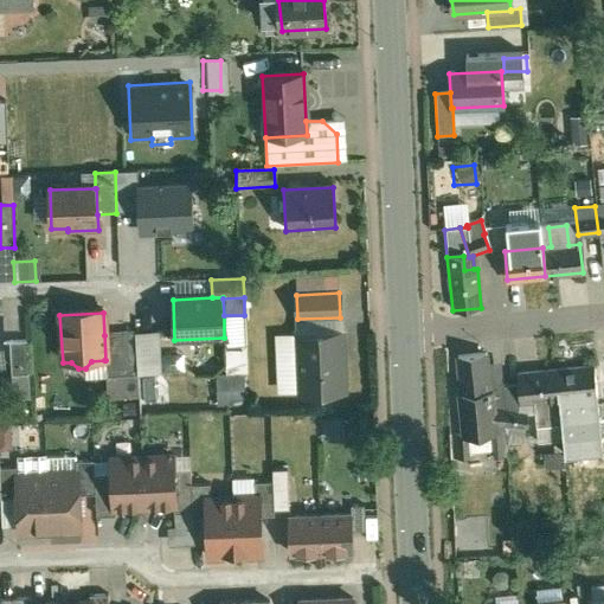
[(134,334),(104,335),(105,360),(104,360),(105,378),(137,377),(134,334)]
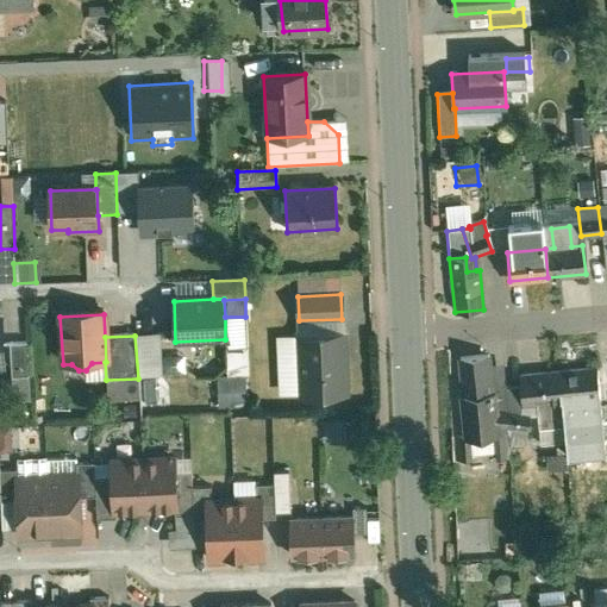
[(342,338),(299,339),(302,395),(344,393),(342,338)]
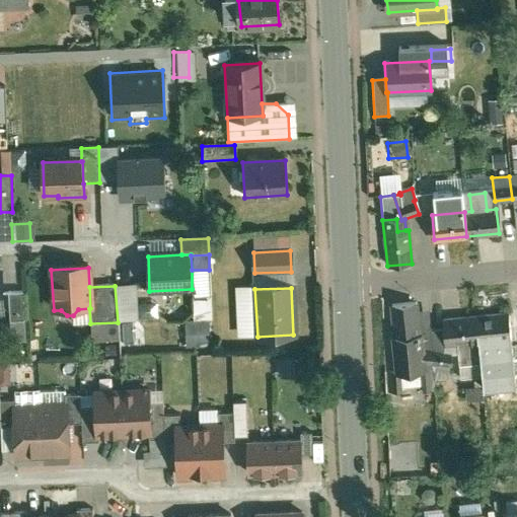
[(22,292),(8,293),(10,321),(24,320),(22,292)]
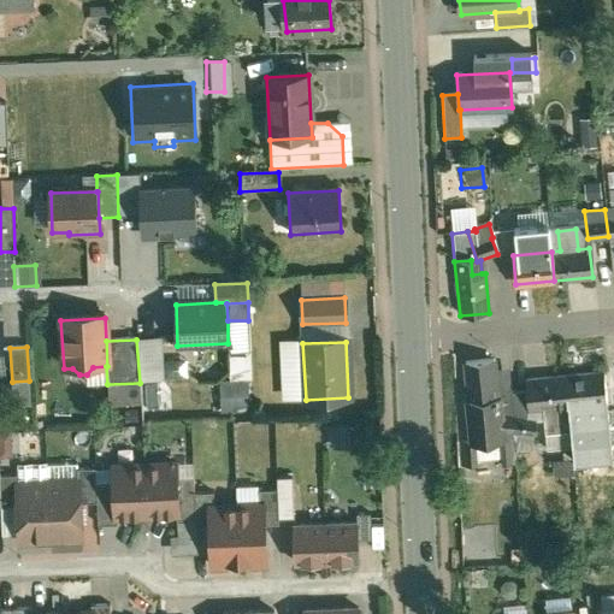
[(493,361),(465,364),(471,443),(500,442),(497,420),(495,394),(493,361)]
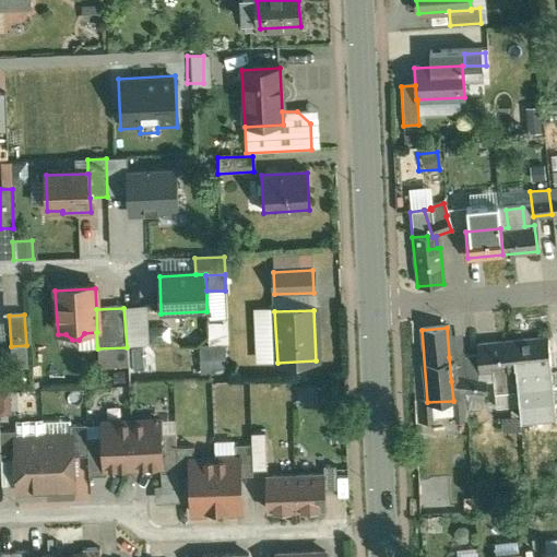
[(547,340),(511,343),(516,386),(517,386),(548,382),(552,382),(550,372),(547,340)]
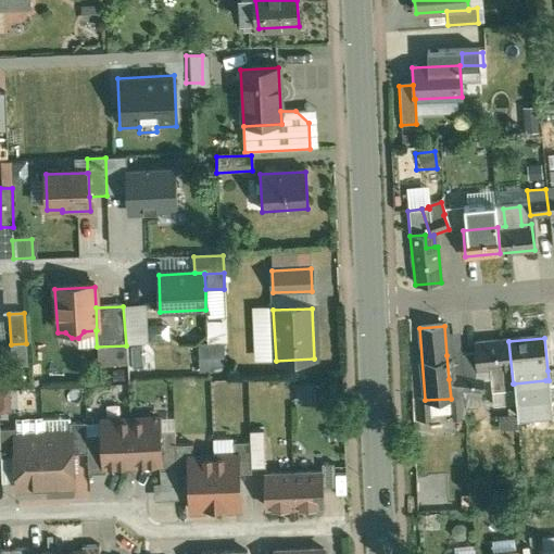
[(508,341),(474,344),(476,370),(489,369),(491,392),(514,390),(514,383),(513,383),(508,341)]
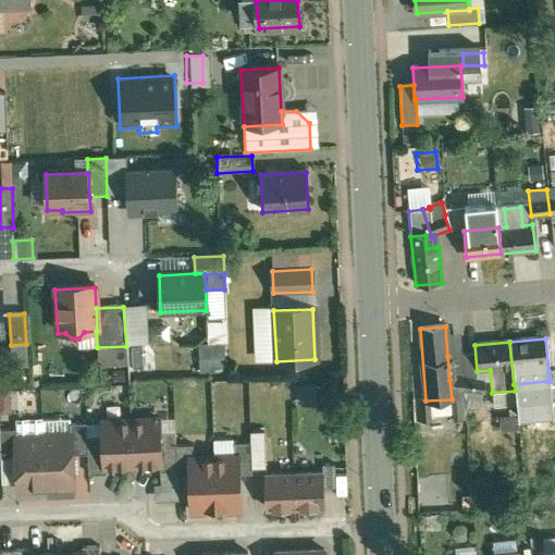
[(463,355),(447,356),(449,380),(464,380),(464,378),(465,378),(463,355)]
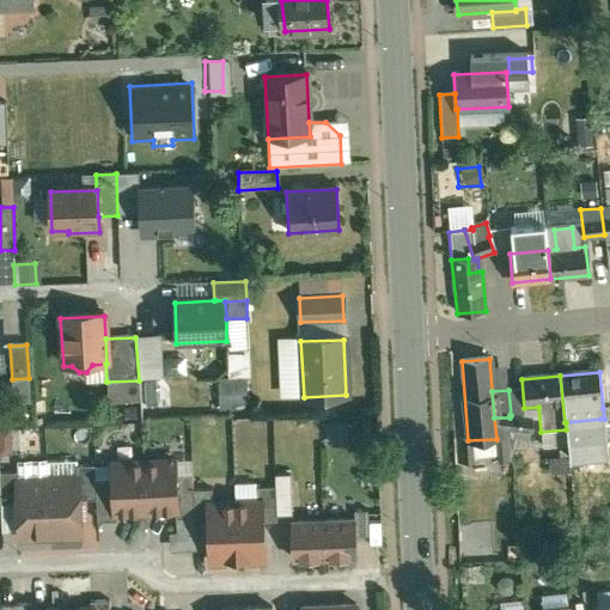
[(511,415),(510,415),(510,418),(507,432),(529,434),(531,418),(511,415)]
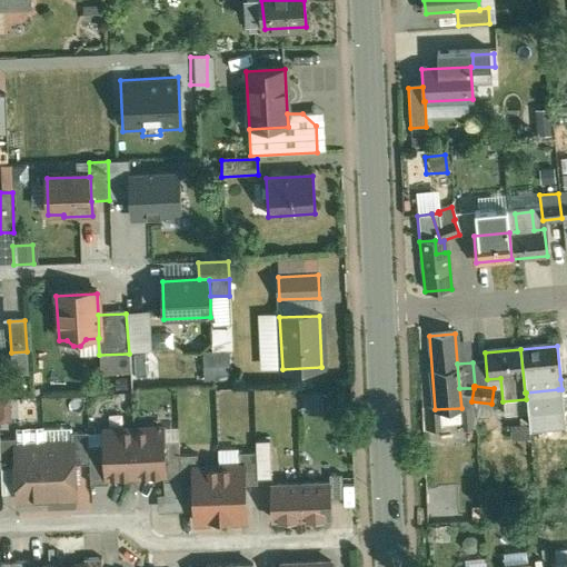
[(474,388),(459,388),(461,408),(473,407),(471,401),(474,388)]
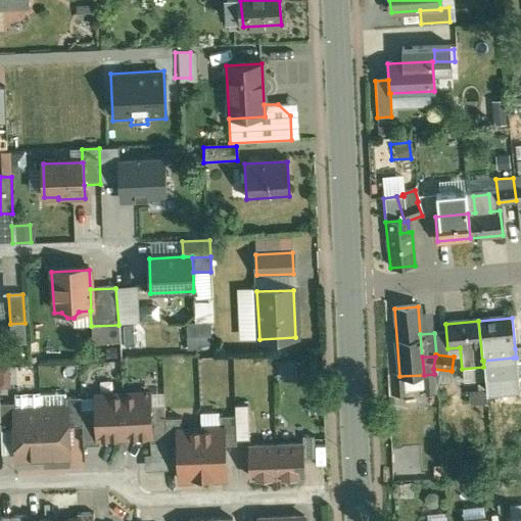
[(452,371),(433,369),(434,374),(435,390),(448,390),(450,380),(451,381),(452,371)]
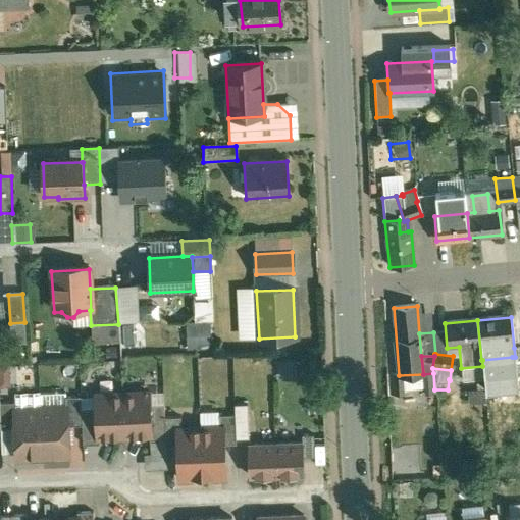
[(65,394),(40,395),(41,408),(65,407),(65,398),(65,394)]
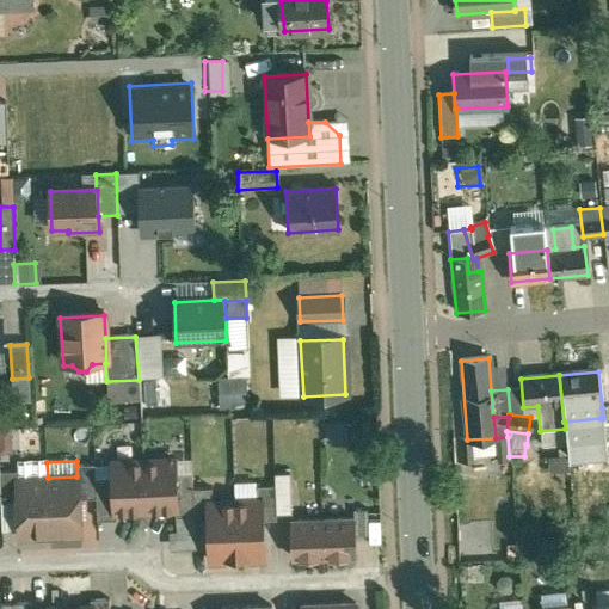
[(173,461),(142,462),(145,512),(174,510),(176,510),(174,475),(173,461)]
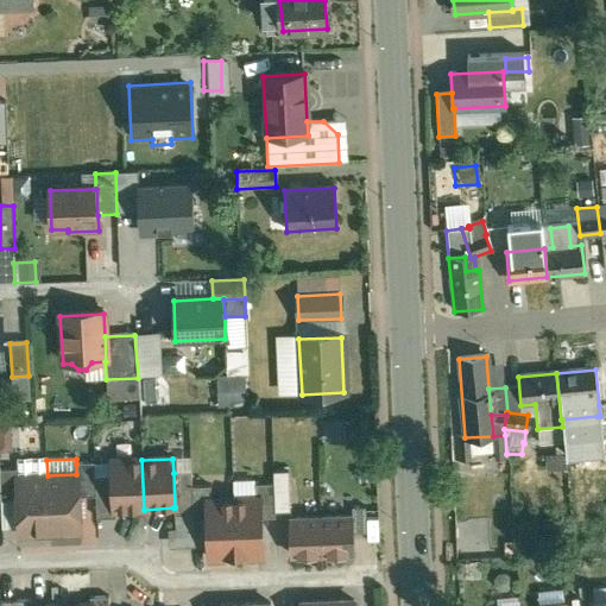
[(141,460),(111,461),(112,475),(113,511),(114,511),(144,510),(141,460)]
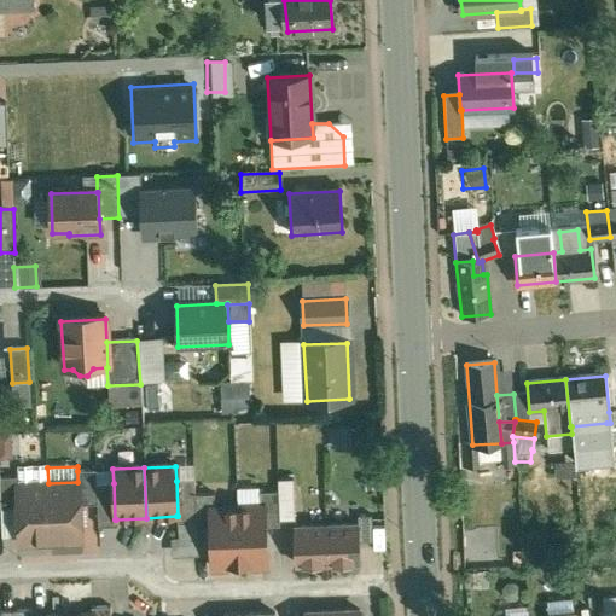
[(77,471),(77,482),(79,482),(80,506),(97,505),(96,484),(96,471),(77,471)]
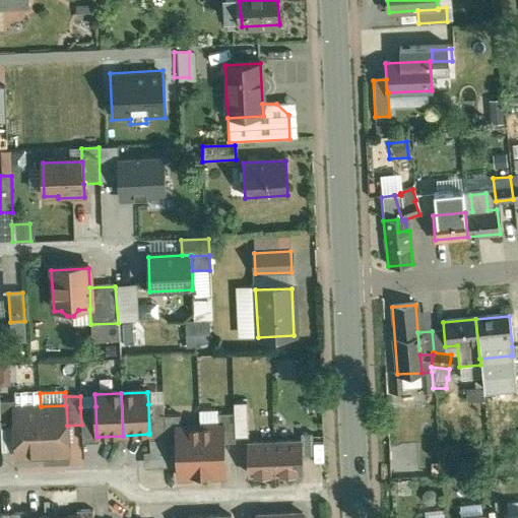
[(14,401),(0,402),(0,429),(14,428),(14,407),(15,407),(14,401)]
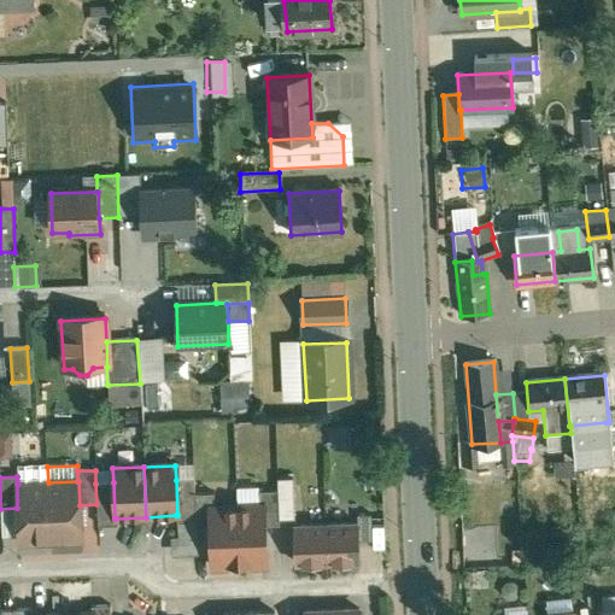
[(292,479),(277,479),(279,520),(294,520),(292,479)]
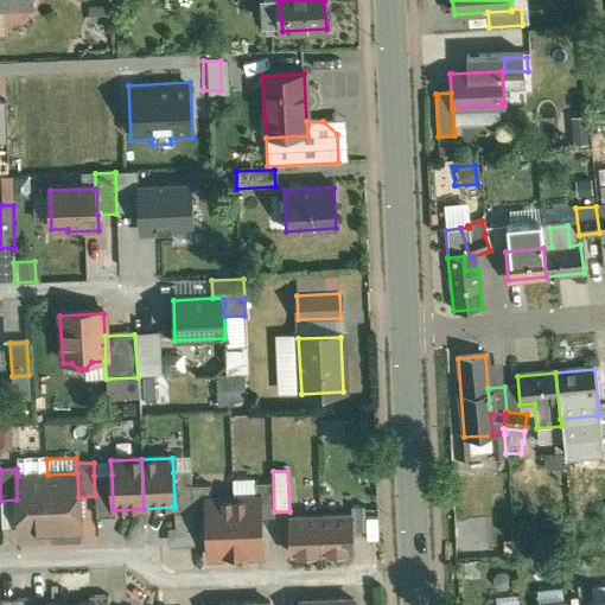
[(190,472),(173,472),(174,507),(173,507),(173,515),(192,514),(191,488),(190,472)]
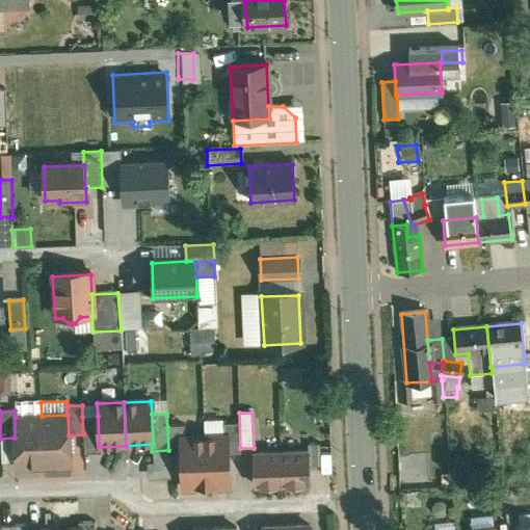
[(42,416),(44,469),(71,468),(69,435),(68,415),(67,415),(42,416)]
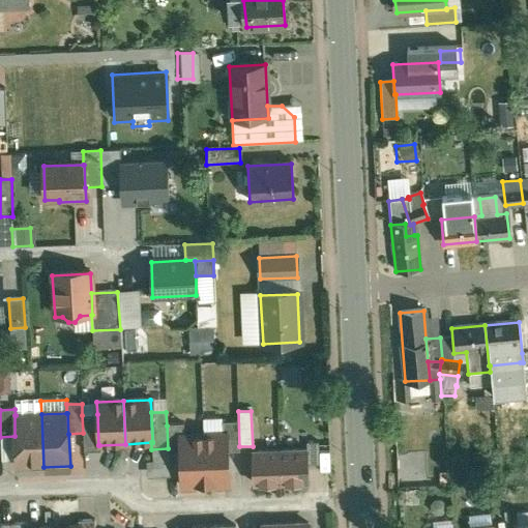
[(16,415),(15,415),(15,436),(17,468),(44,467),(41,414),(16,415)]
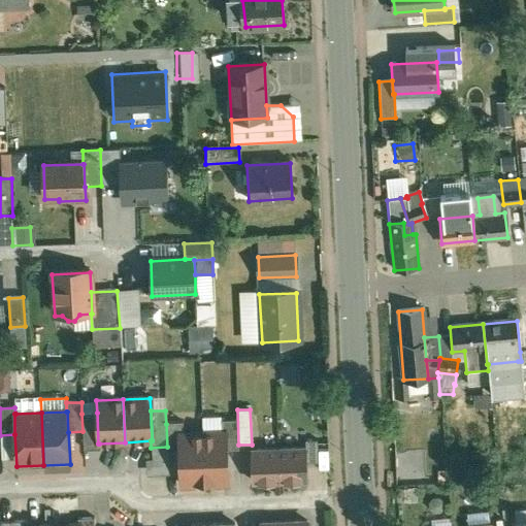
[(97,413),(81,414),(83,431),(84,451),(100,450),(99,444),(98,444),(97,413)]
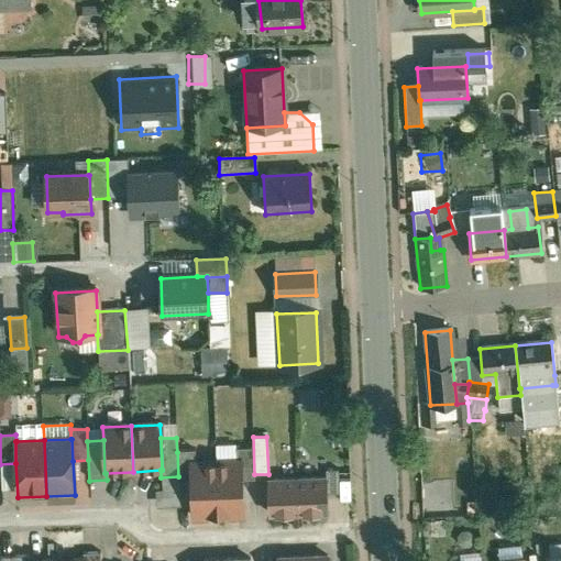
[(253,449),(235,450),(235,462),(241,462),(241,481),(254,481),(254,474),(253,449)]
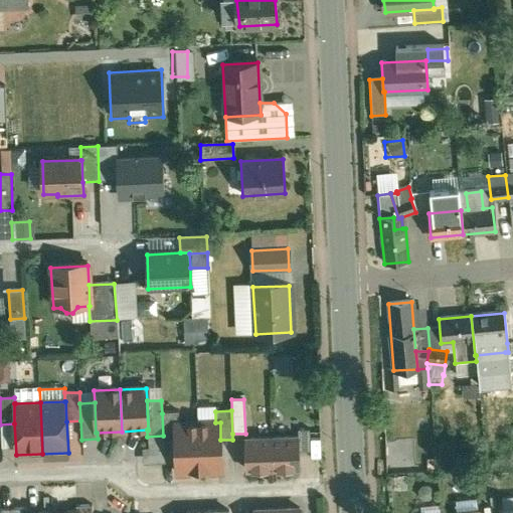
[(178,412),(162,413),(163,436),(163,443),(175,442),(174,424),(178,424),(178,412)]
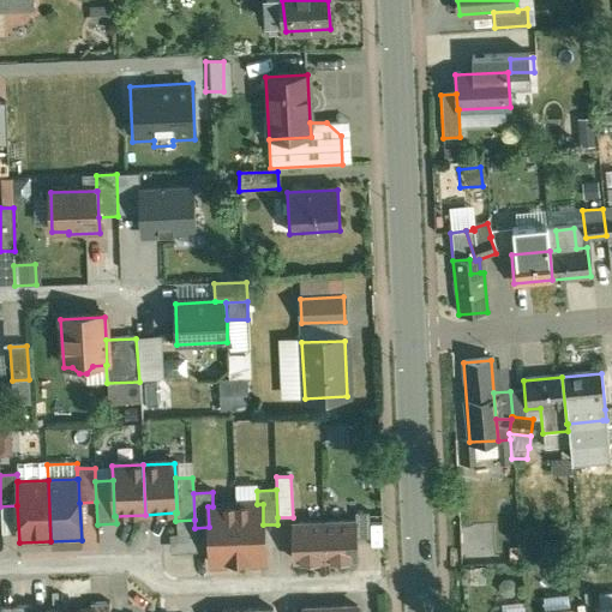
[(257,504),(235,505),(238,561),(249,561),(250,564),(265,563),(263,525),(263,504),(257,504)]
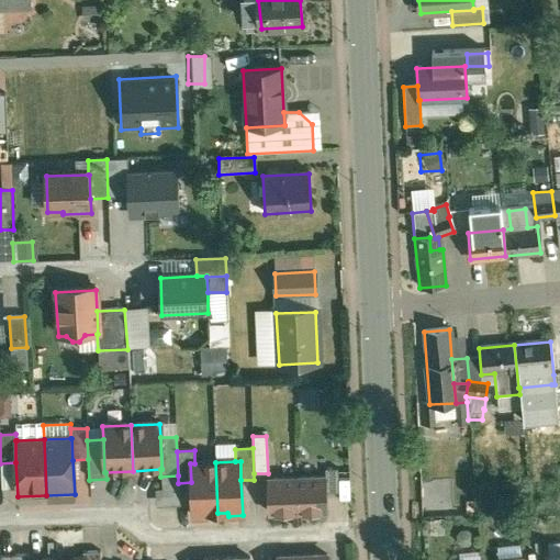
[(194,463),(190,463),(191,482),(192,517),(206,517),(206,514),(217,513),(215,462),(194,463)]
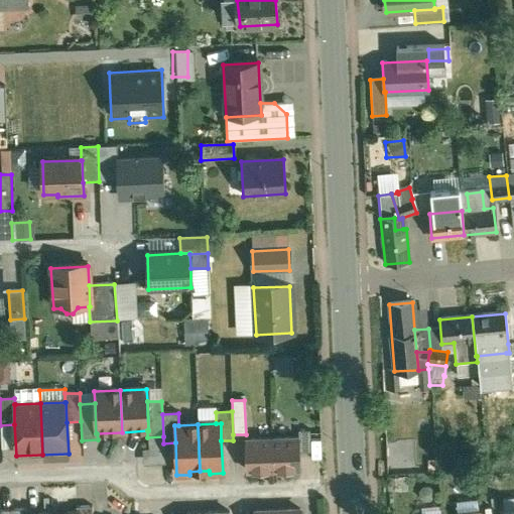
[(309,430),(297,431),(298,438),(298,453),(309,453),(309,430)]
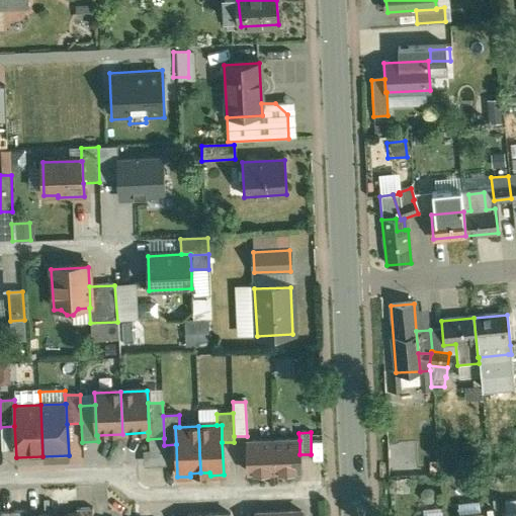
[(299,440),(273,441),(274,474),(301,473),(299,454),(299,440)]
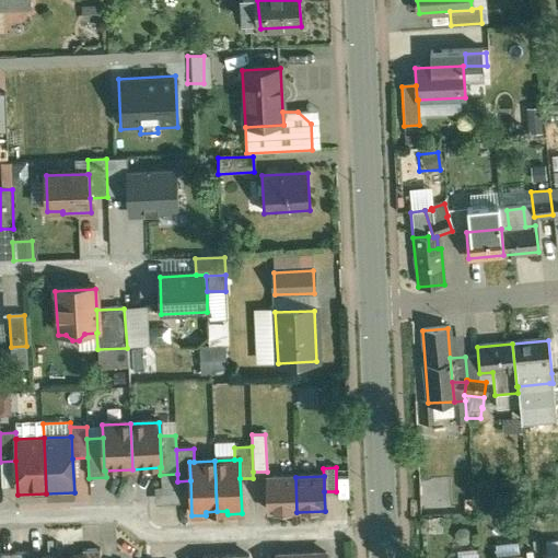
[(295,477),(266,478),(268,513),(297,512),(295,477)]
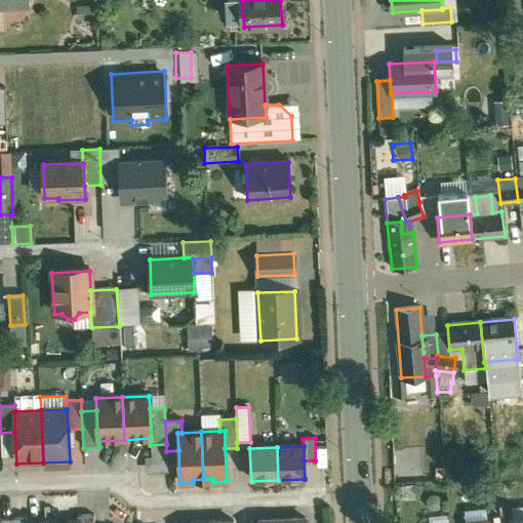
[(445,487),(425,487),(426,507),(441,507),(441,510),(446,510),(445,487)]
